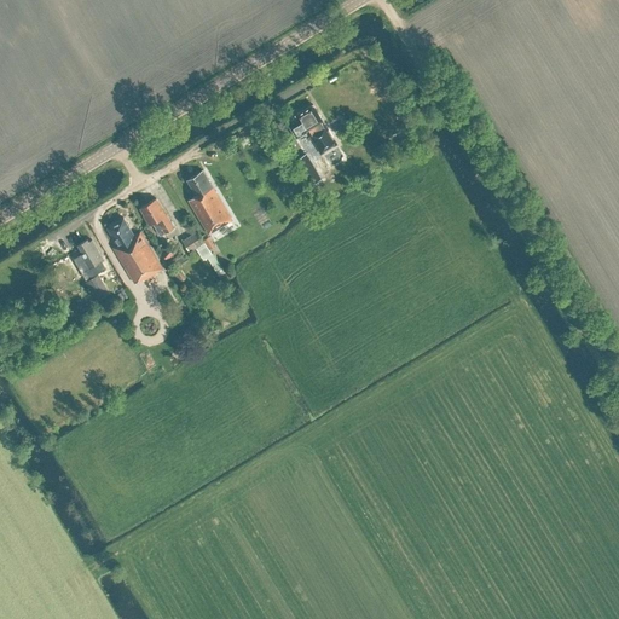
[(308,127),(311,132),(310,133),(322,154),(337,144),(327,125),(324,126),(320,121),(323,120),(313,104),(295,114),(305,129),(308,127)]
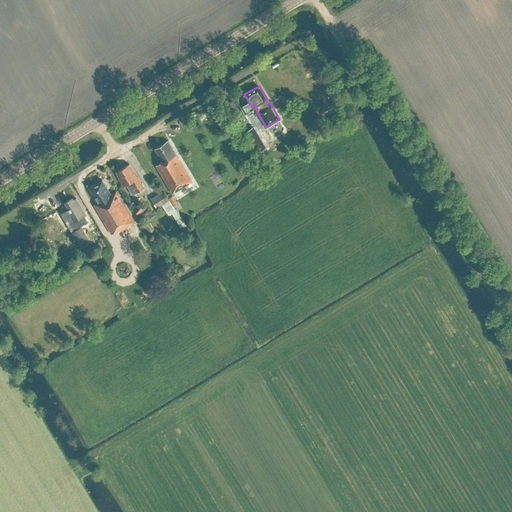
[(253,126),(244,132),(256,152),(266,147),(253,126)]
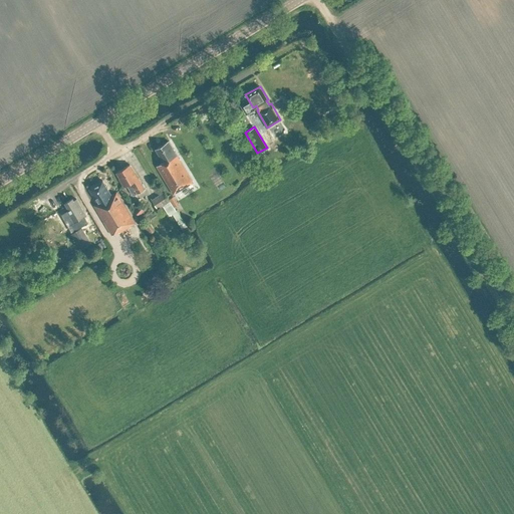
[(187,184),(193,180),(169,141),(156,149),(164,162),(157,166),(174,194),(188,185),(187,184)]
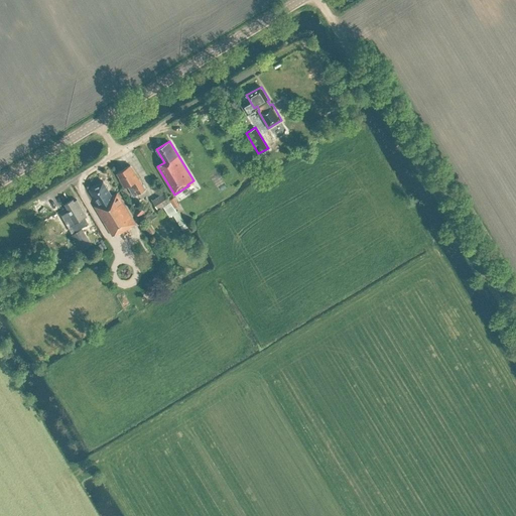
[(137,194),(144,189),(138,178),(130,164),(117,172),(120,178),(124,187),(127,185),(130,191),(135,188),(137,194)]
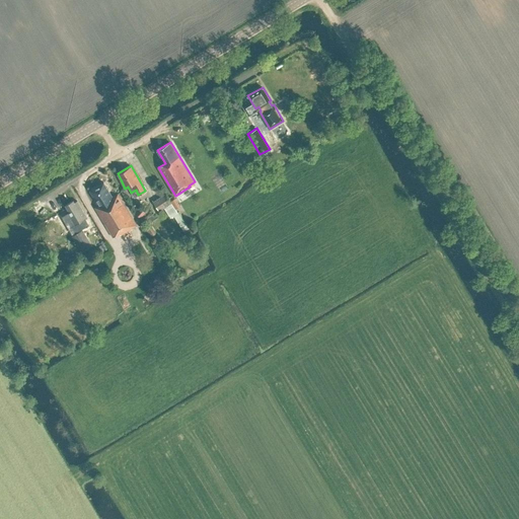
[(222,167),(215,171),(220,179),(227,175),(222,167)]
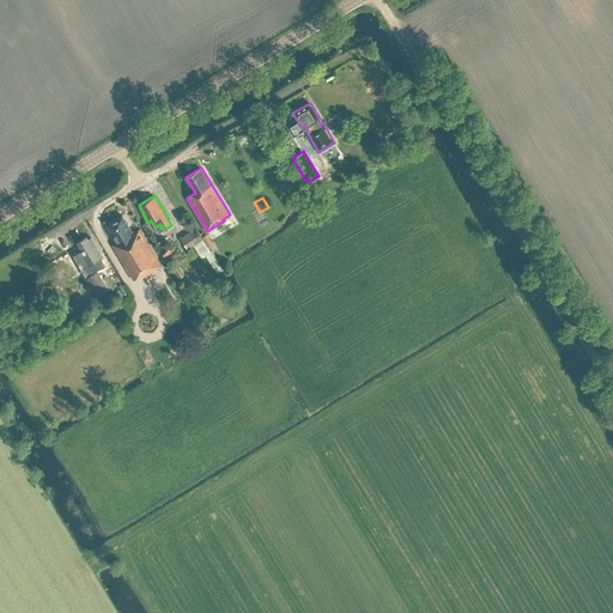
[(143,277),(162,265),(140,228),(133,232),(122,214),(107,224),(117,242),(113,244),(134,279),(143,274),(143,277)]
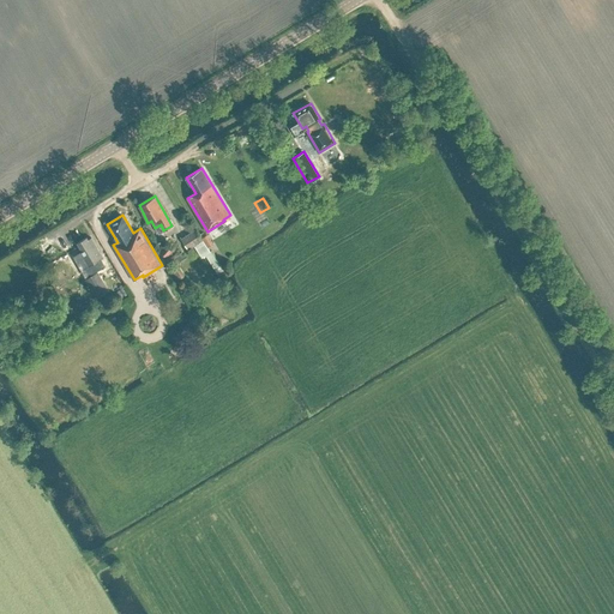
[(203,240),(196,228),(182,238),(190,248),(203,240)]
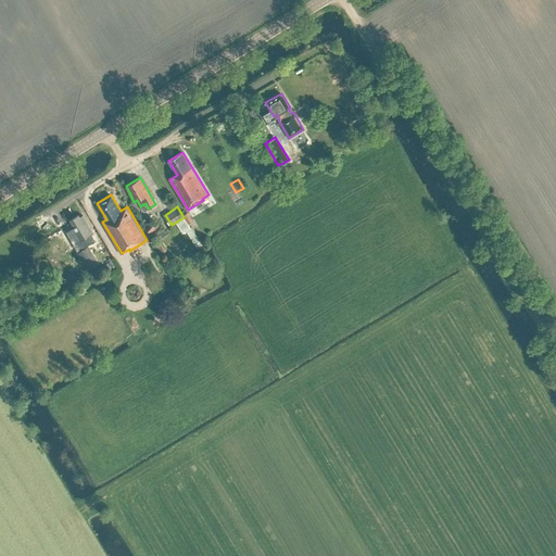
[(79,240),(93,232),(83,215),(80,216),(78,214),(71,219),(75,227),(72,228),(79,240)]
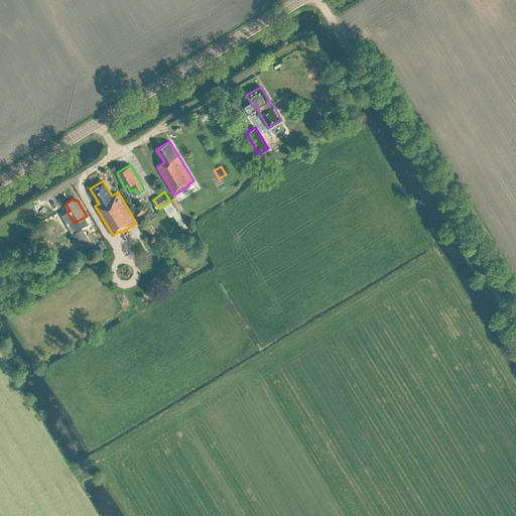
[(155,231),(148,221),(143,225),(150,234),(155,231)]
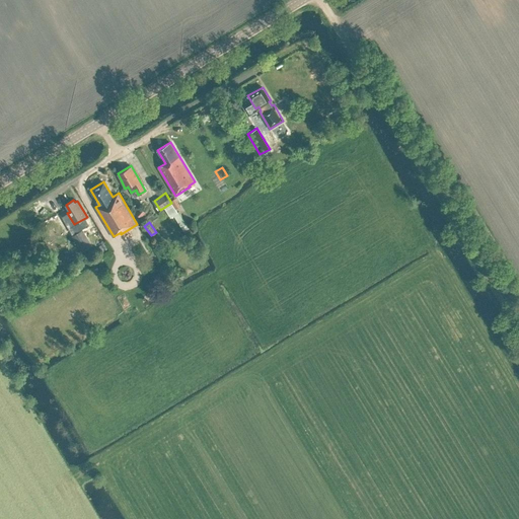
[(93,246),(83,230),(75,235),(79,241),(77,242),(83,252),(93,246)]
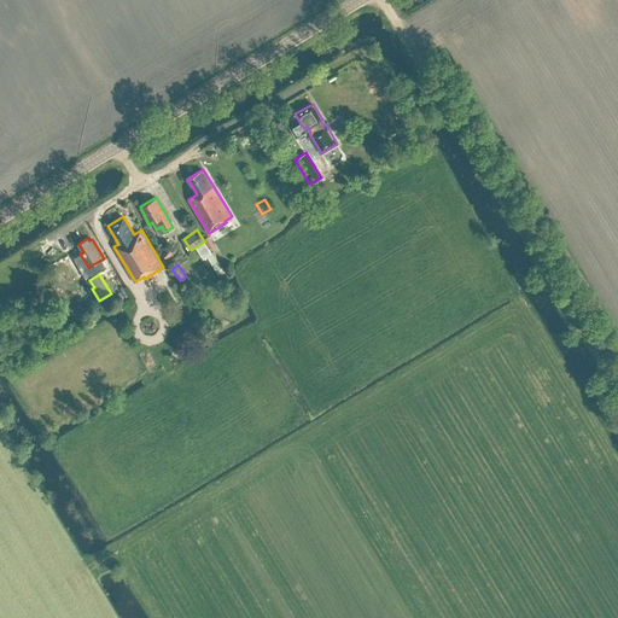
[(182,349),(205,336),(198,321),(174,334),(182,349)]
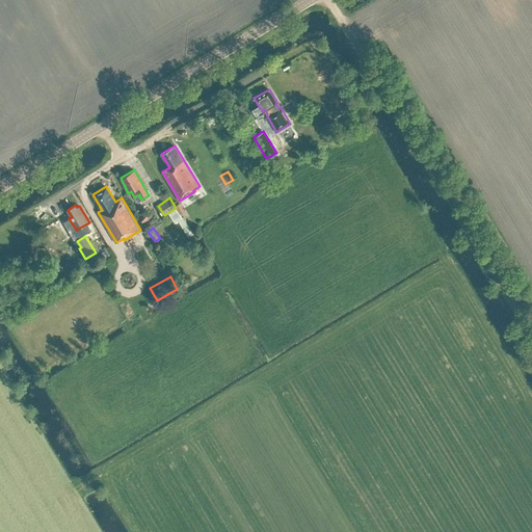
All buildings are outlined.
